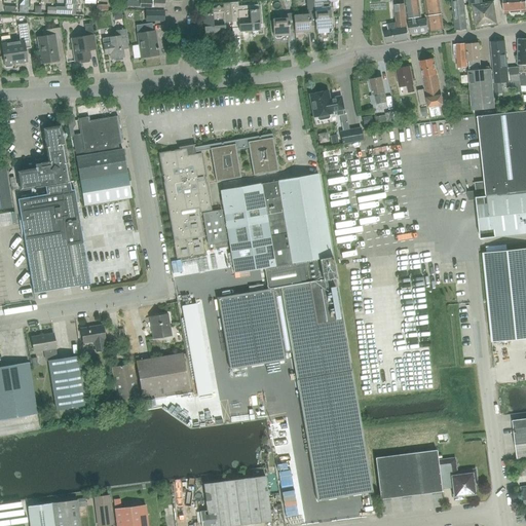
[(28,0),(23,0),(20,4),(20,12),(28,12),(28,0)]
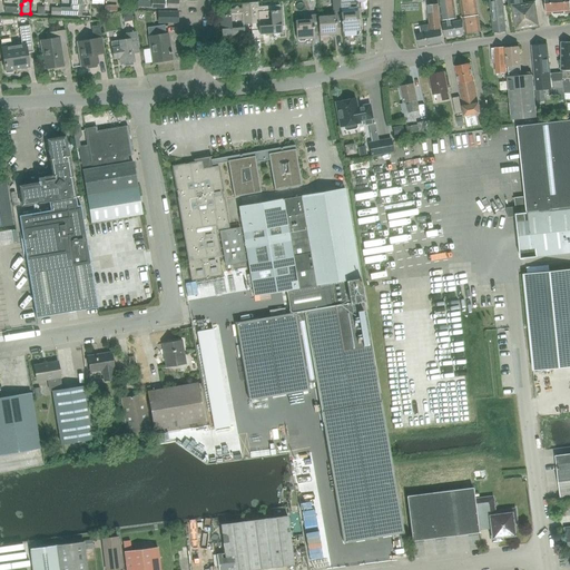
[(343,28),(341,13),(341,11),(340,0),(332,0),(333,11),(326,12),(327,17),(318,17),(320,32),(320,37),(321,36),(321,38),(327,37),(327,36),(336,35),(336,29),(343,28)]
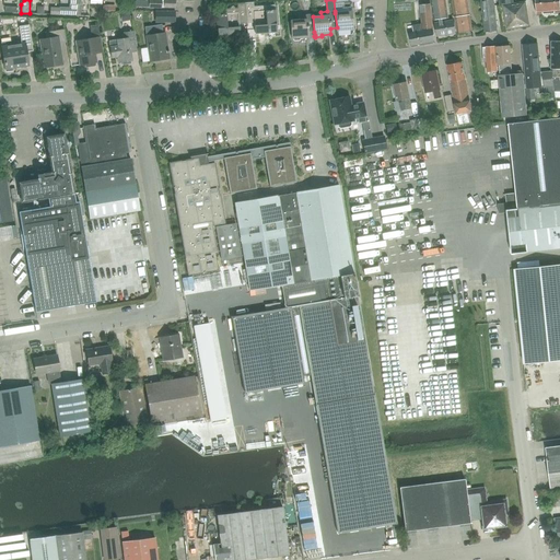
[(445,0),(430,0),(433,21),(448,19),(445,0)]
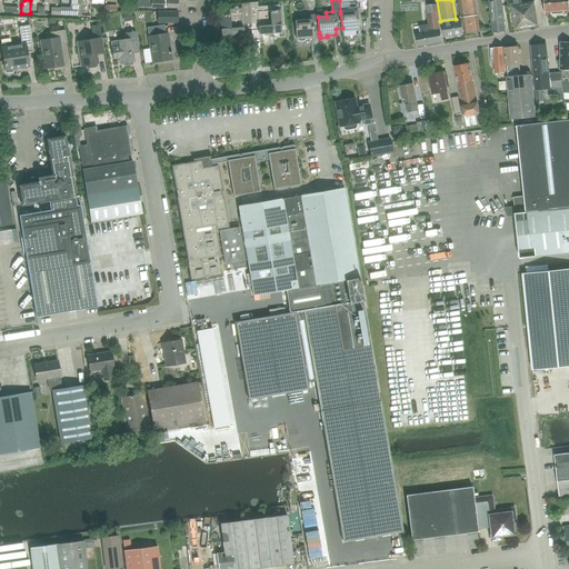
[(459,0),(465,35),(479,32),(475,0),(459,0)]
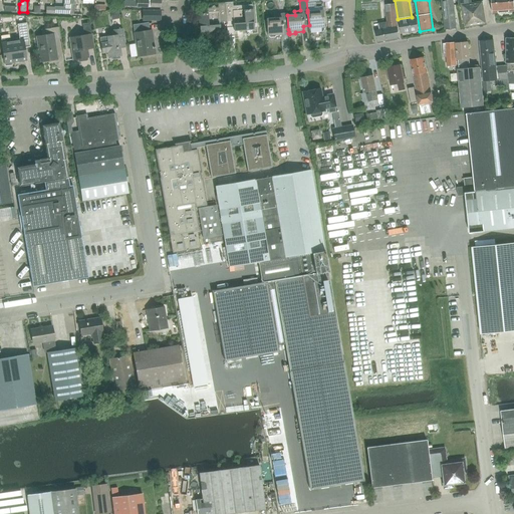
[(441,0),(445,30),(456,28),(453,0),(441,0)]
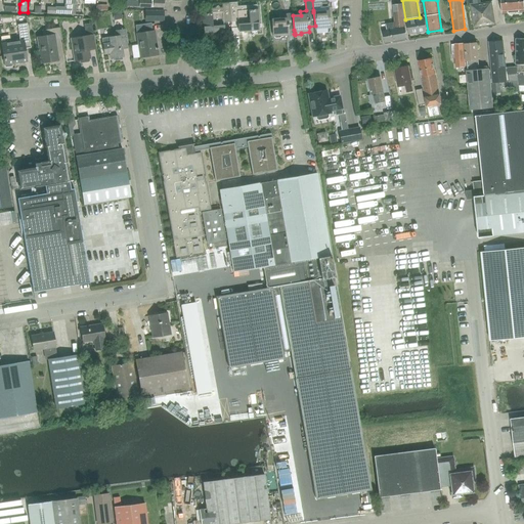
[(474,28),(494,25),(491,2),(480,4),(479,0),(467,0),(468,5),(471,5),(474,28)]
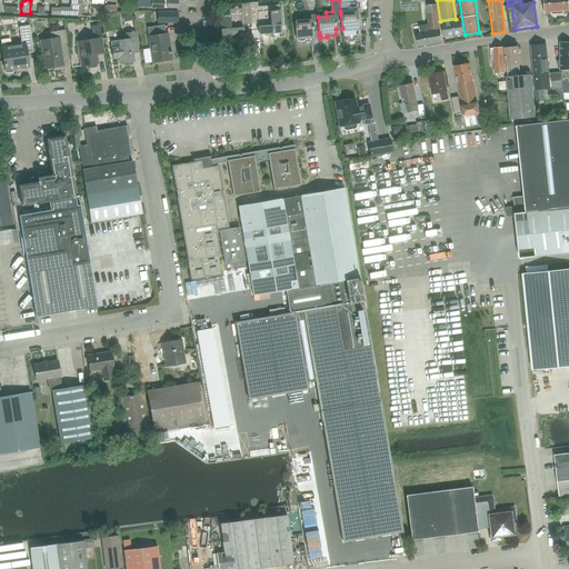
[(543,0),(545,15),(568,12),(568,8),(568,0),(535,0),(537,0),(543,0)]
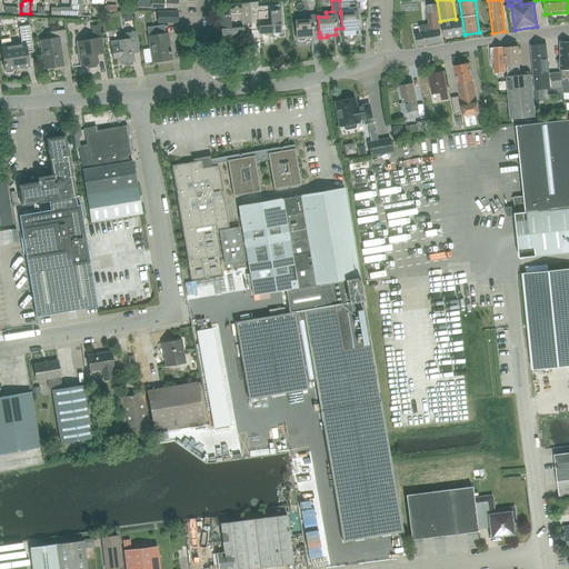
[(258,2),(249,3),(251,25),(259,25),(259,35),(272,33),(272,35),(280,35),(280,33),(281,33),(279,6),(258,7),(258,2)]
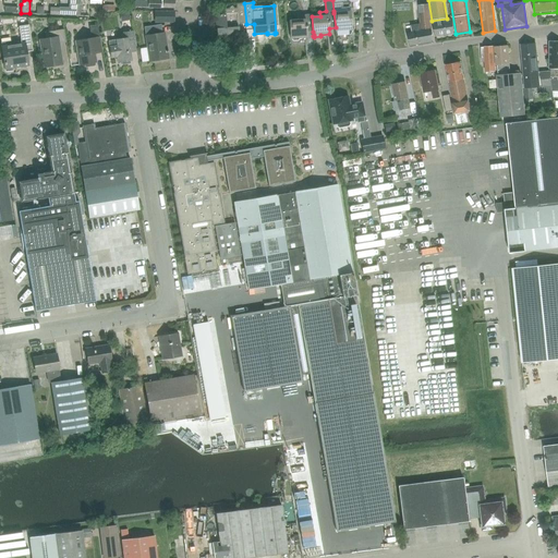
[(238,25),(246,24),(244,3),(237,4),(237,8),(216,10),(218,37),(219,36),(219,38),(226,37),(226,36),(239,35),(238,25)]
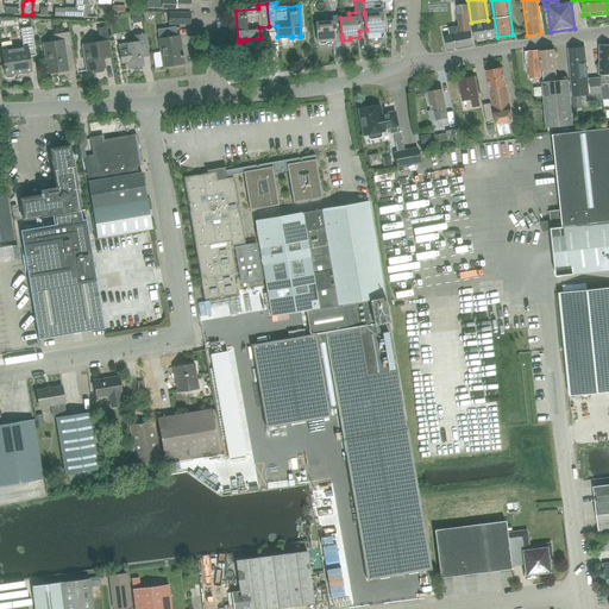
[(364,12),(364,14),(366,30),(366,33),(368,33),(368,35),(375,35),(375,33),(384,32),(382,13),(381,13),(381,8),(374,8),(374,4),(364,5),(364,12)]
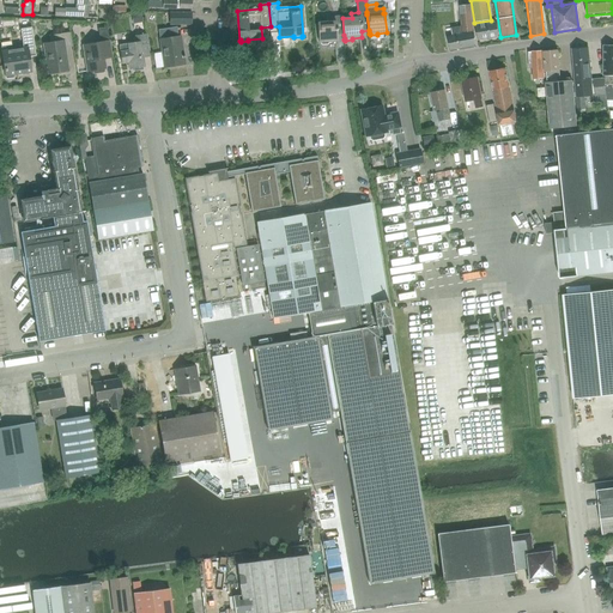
[(449,50),(475,47),(473,32),(462,35),(462,34),(473,31),(471,5),(460,7),(462,26),(451,29),(453,36),(448,37),(449,50)]
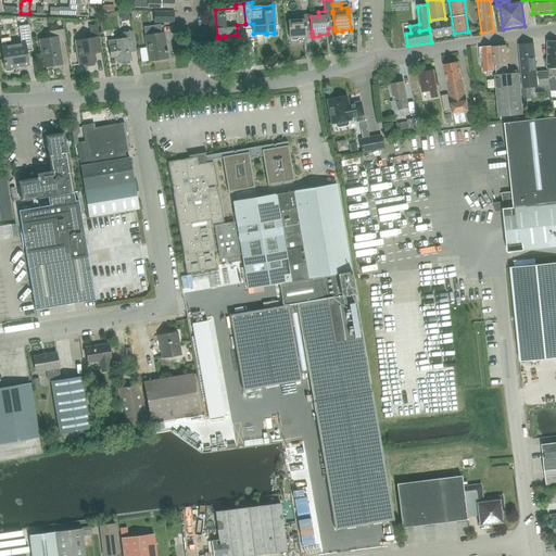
[(130,20),(129,11),(119,13),(121,22),(130,20)]
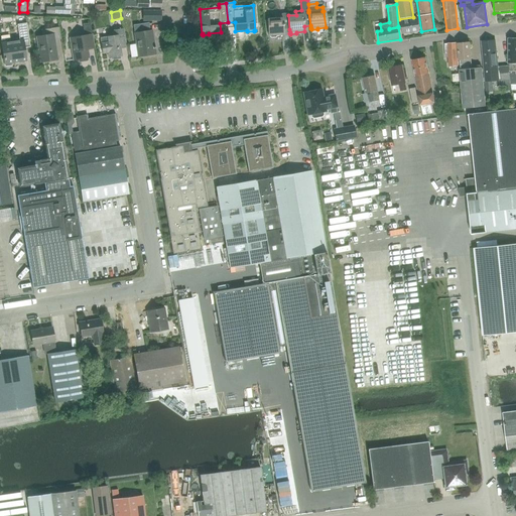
[(161,21),(161,11),(143,10),(143,21),(161,21)]
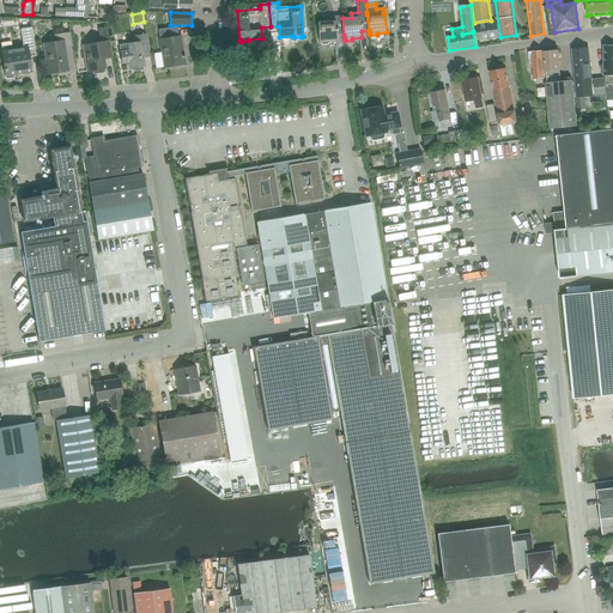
[(344,35),(343,18),(341,16),(327,17),(327,22),(317,23),(319,43),(321,43),(321,44),(328,44),(328,42),(337,42),(337,36),(344,35)]
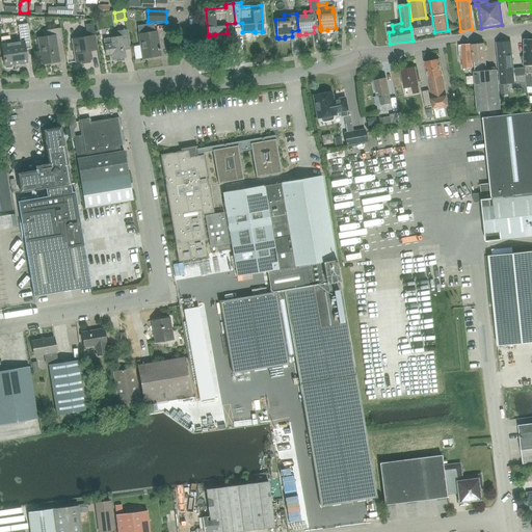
[(415,35),(432,32),(430,20),(414,22),(415,35)]
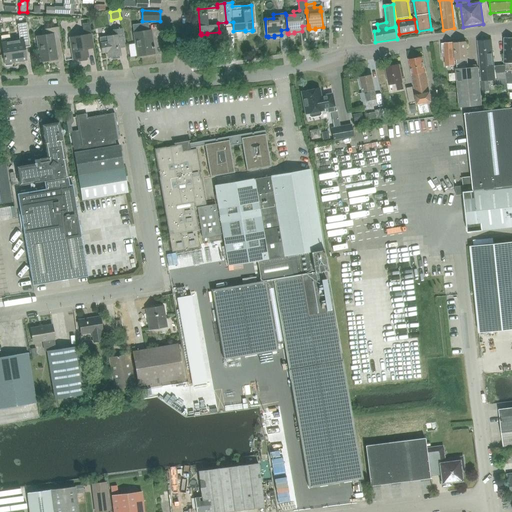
[(10,37),(1,39),(5,63),(5,65),(6,66),(11,65),(12,64),(11,62),(26,60),(24,48),(30,47),(27,23),(18,25),(20,41),(10,42),(10,37)]
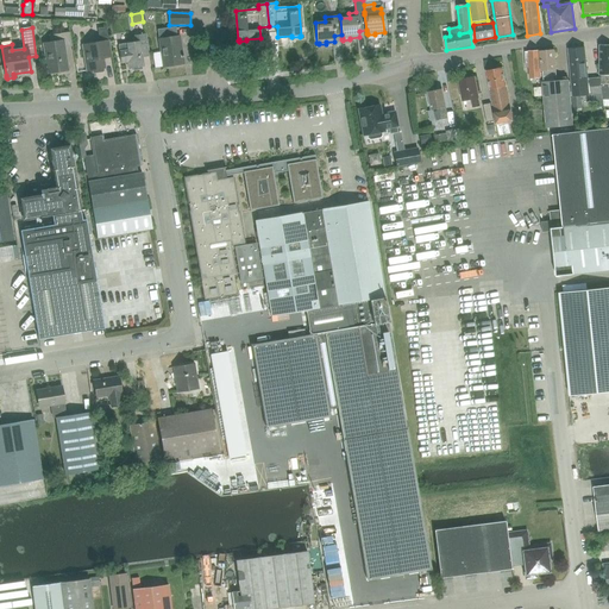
[(102,49),(111,48),(107,27),(98,29),(100,42),(82,45),(87,71),(93,70),(93,73),(94,74),(102,73),(104,71),(104,69),(106,68),(102,49)]
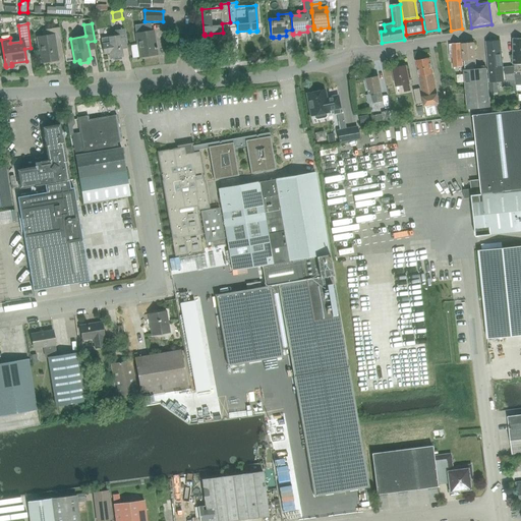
[(156,49),(157,49),(157,48),(156,48),(154,31),(152,32),(150,23),(134,25),(139,57),(157,54),(156,49)]
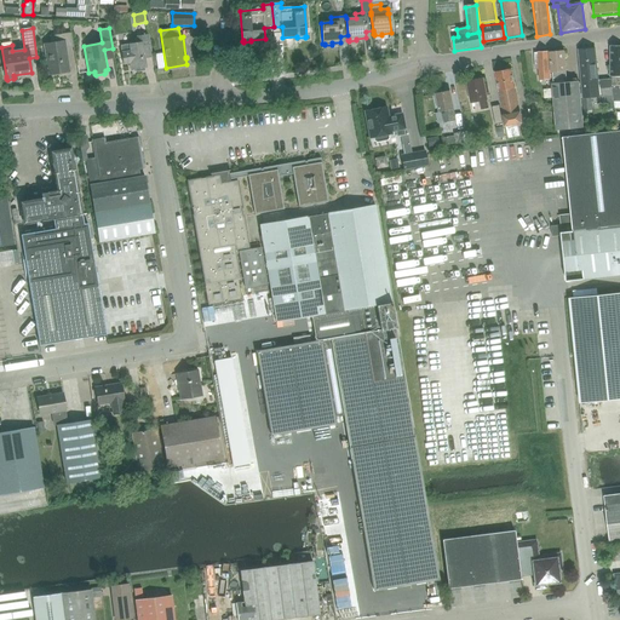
[(65,49),(73,47),(72,34),(51,38),(52,45),(45,46),(50,75),(70,72),(65,49)]
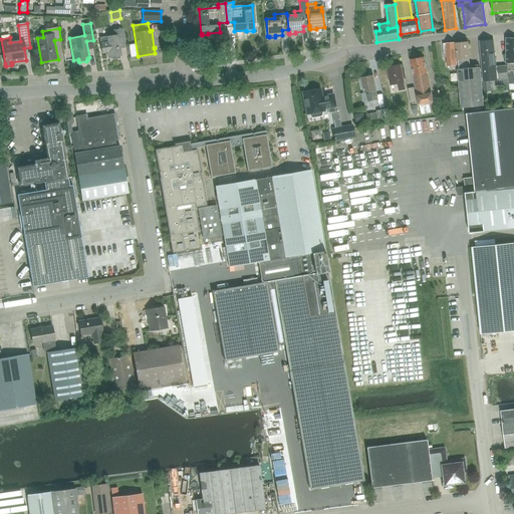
[(126,48),(123,34),(122,28),(112,29),(113,36),(99,38),(102,54),(109,53),(110,58),(111,57),(112,60),(120,58),(120,56),(122,56),(120,48),(126,48)]
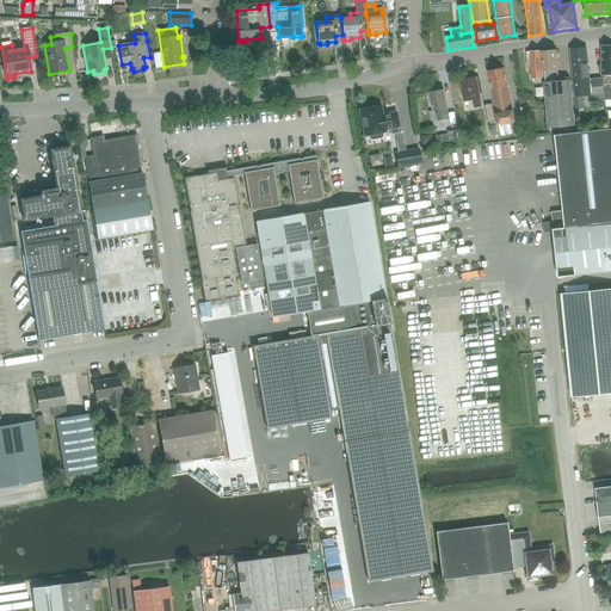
[(582,96),(604,94),(602,78),(588,80),(586,48),(571,49),(575,109),(584,109),(582,96)]
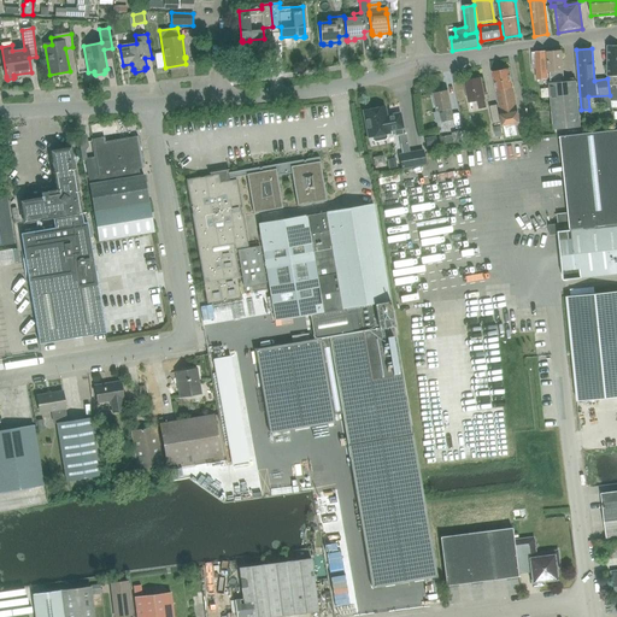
[(580,127),(580,116),(576,81),(564,82),(560,51),(547,52),(548,72),(551,71),(552,84),(550,84),(553,129),(580,127)]
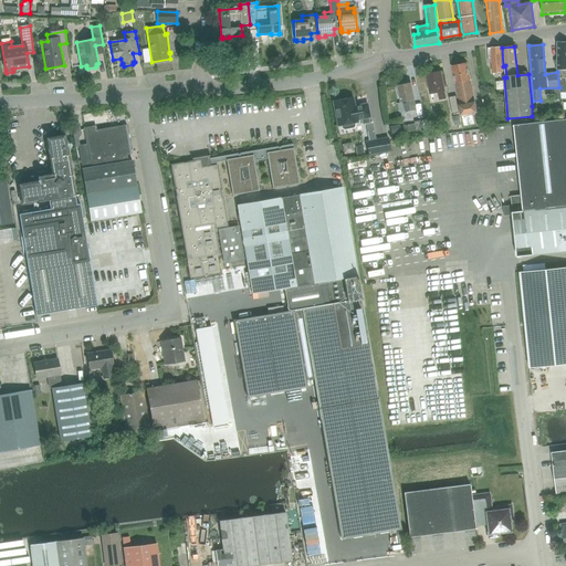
[(492,72),(503,72),(503,67),(502,67),(501,48),(488,49),(489,63),(492,63),(492,72)]
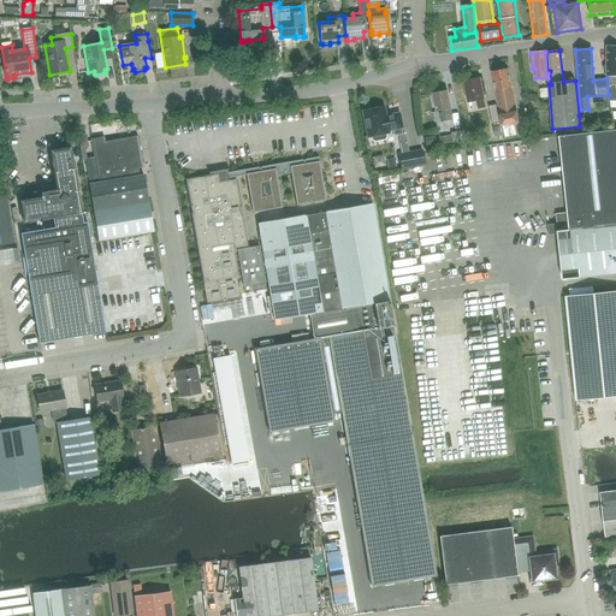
[(498,104),(496,104),(501,122),(502,122),(502,125),(513,124),(520,122),(513,87),(511,87),(510,78),(509,78),(507,69),(492,71),(495,82),(493,82),(496,90),(498,104)]
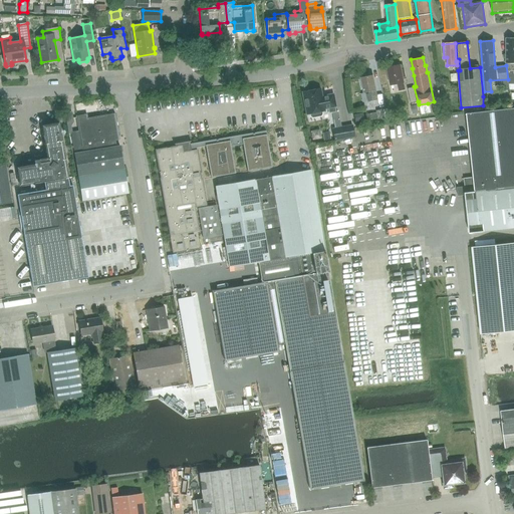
[(399,90),(405,89),(404,83),(404,82),(403,77),(405,76),(404,70),(402,70),(401,65),(388,67),(391,85),(398,84),(399,90)]
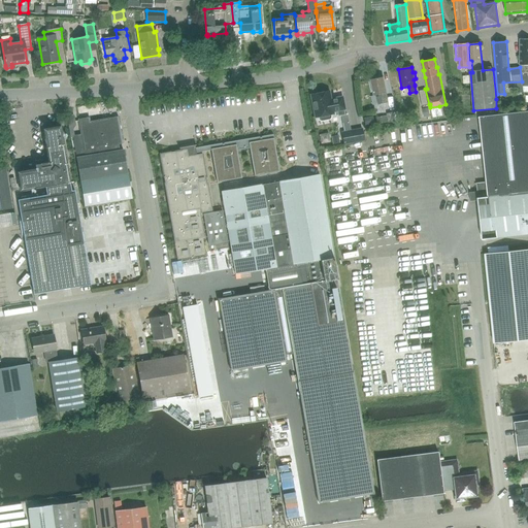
[(380,94),(381,99),(382,104),(388,102),(386,93),(384,77),(371,79),(374,96),(380,94)]
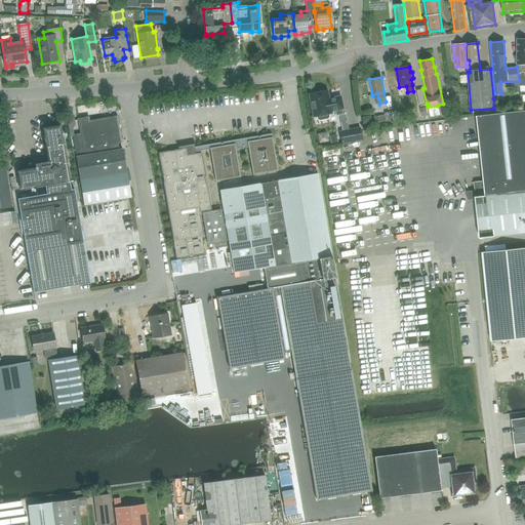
[(427,104),(422,88),(416,89),(419,106),(427,104)]
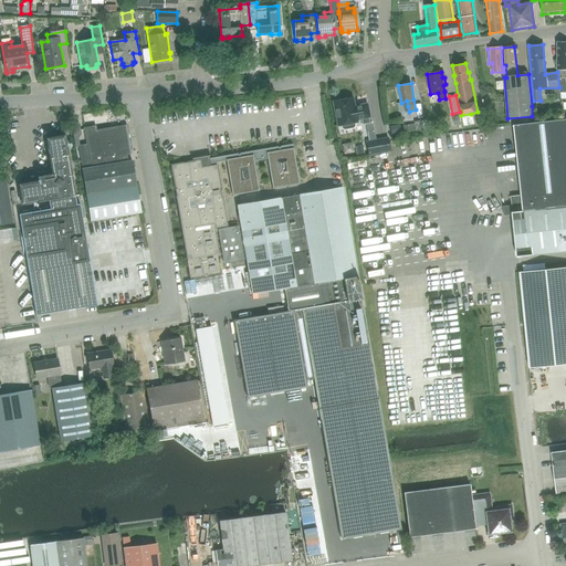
[(354,107),(354,106),(353,98),(346,100),(346,97),(335,100),(335,102),(334,102),(338,126),(341,125),(342,128),(344,130),(354,128),(355,126),(355,123),(357,122),(356,119),(362,119),(363,124),(366,124),(369,123),(368,117),(369,117),(367,104),(354,107)]
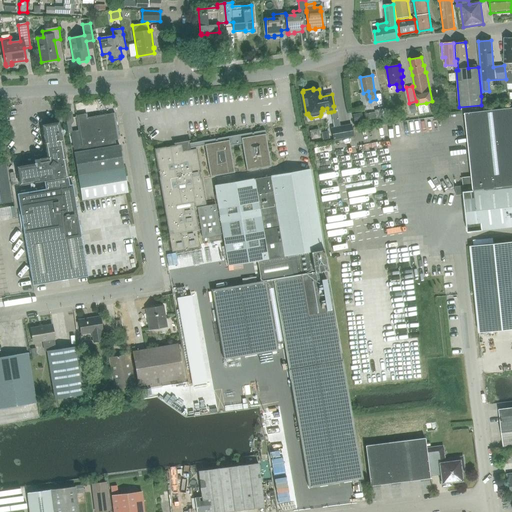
[(428,113),(426,103),(417,104),(420,115),(428,113)]
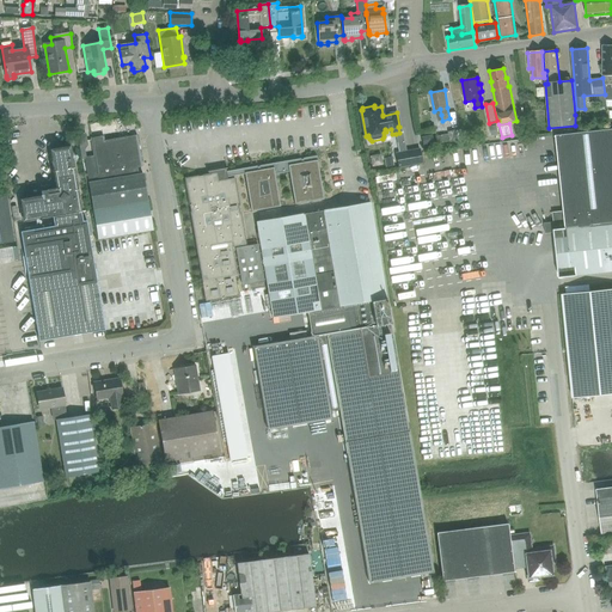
[(611,128),(609,129),(556,135),(564,214),(552,215),(560,277),(611,270),(611,128)]
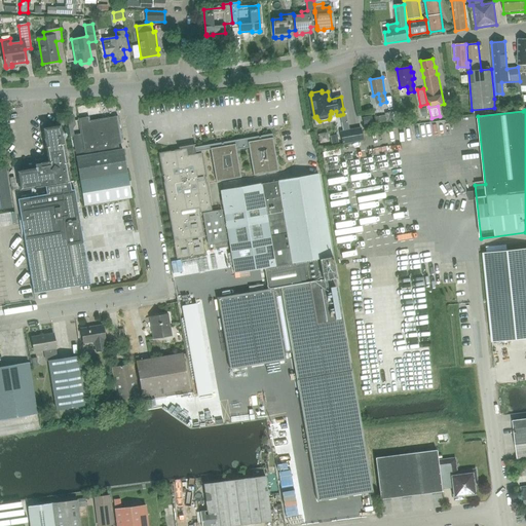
[(396,123),(393,111),(384,112),(387,125),(396,123)]
